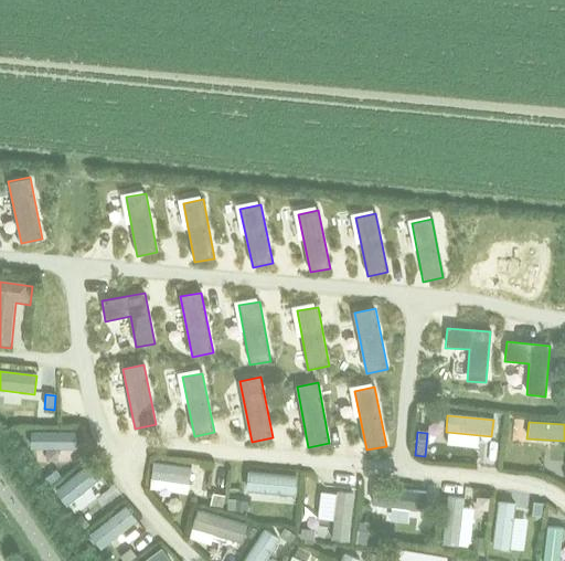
[(75,450),(75,433),(31,433),(31,450),(75,450)]
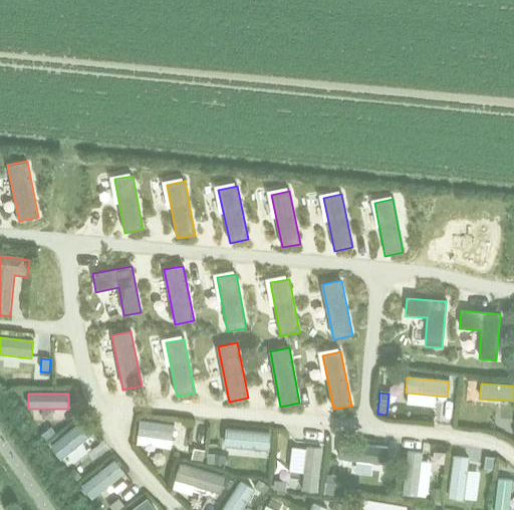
[(93,434),(83,421),(50,447),(61,460),(93,434)]
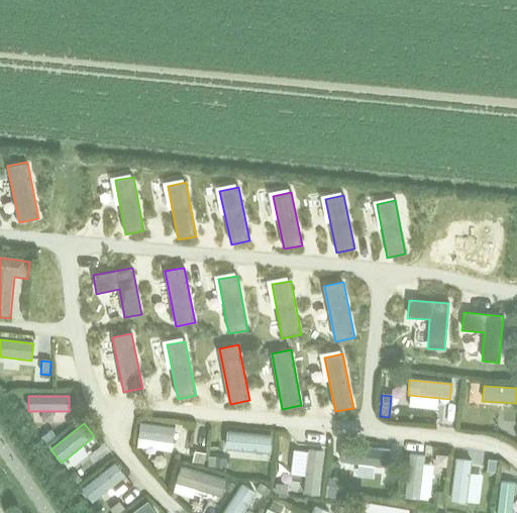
[(175,429),(138,424),(136,439),(173,443),(175,429)]
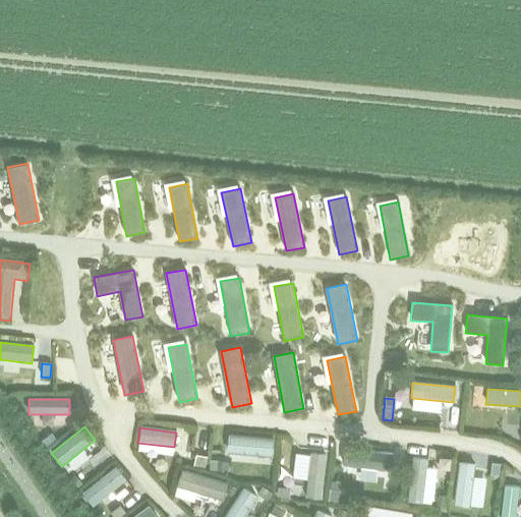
[(56,441),(51,435),(41,442),(46,448),(56,441)]
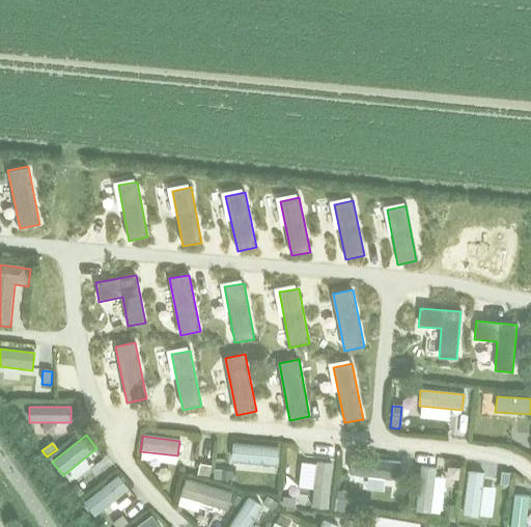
[(278,449),(231,444),(230,463),(276,467),(278,449)]
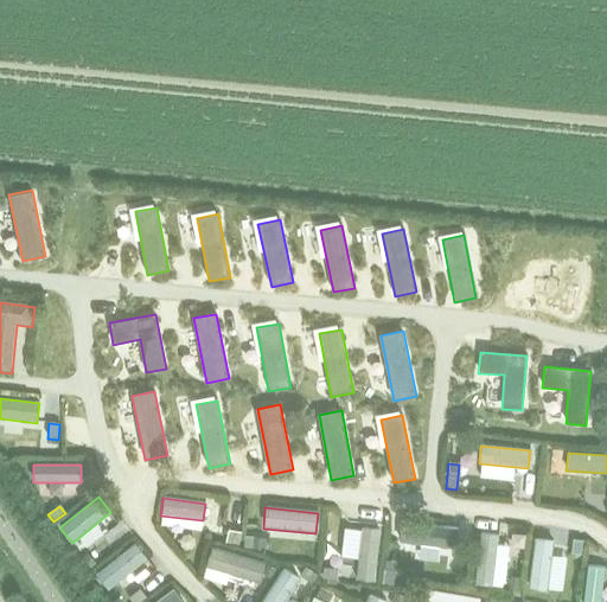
[(457,529),(401,523),(398,543),(454,550),(457,529)]
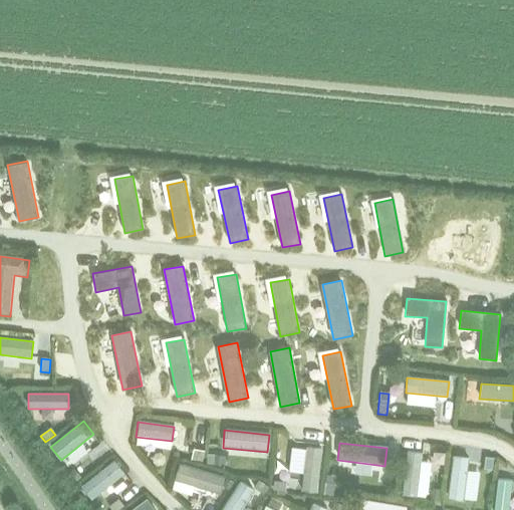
[(321,450),(306,448),(300,492),(315,494),(321,450)]
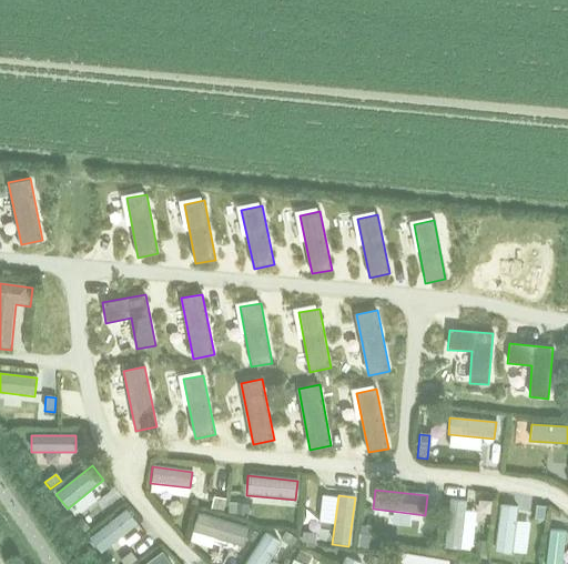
[(225,501),(212,497),(210,510),(223,512),(225,501)]
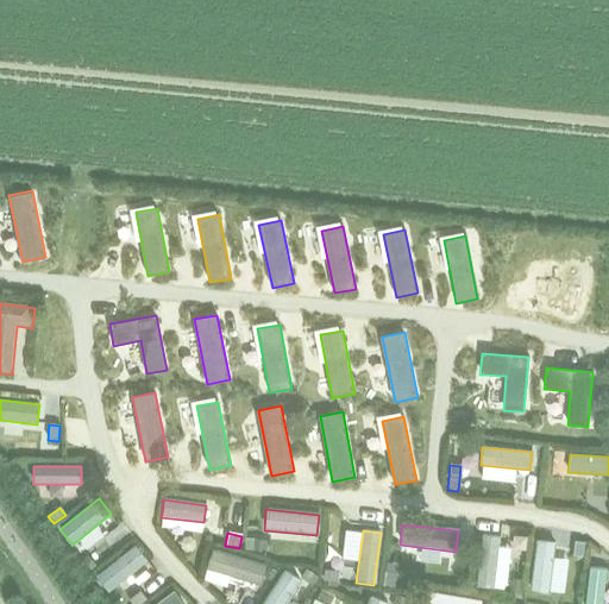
[(498,539),(482,536),(475,586),(493,589),(498,539)]
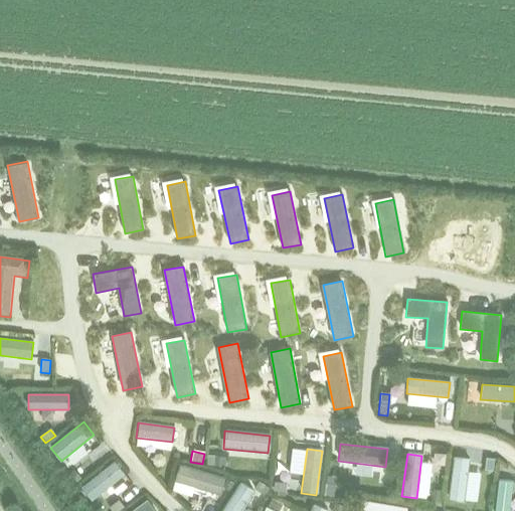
[(464,502),(469,459),(453,457),(448,500),(464,502)]
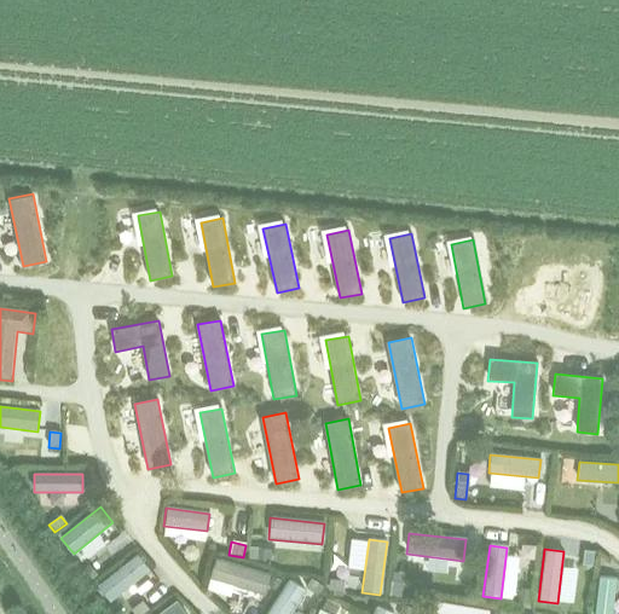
[(271,551),(249,550),(249,561),(270,562),(271,551)]
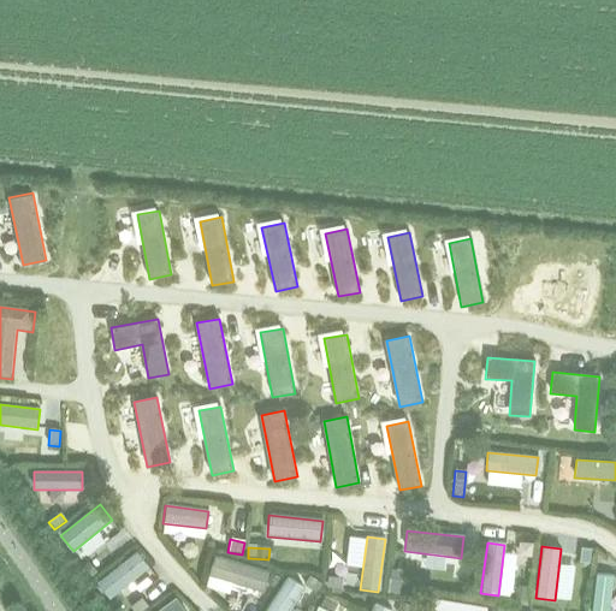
[(591,550),(581,549),(579,563),(590,564),(591,550)]
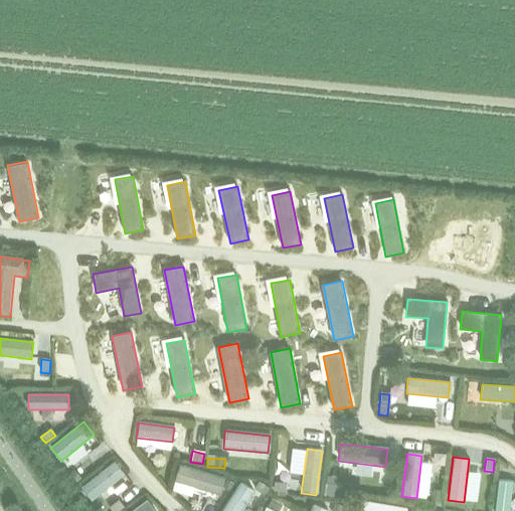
[(123,476),(113,463),(79,489),(91,502),(123,476)]
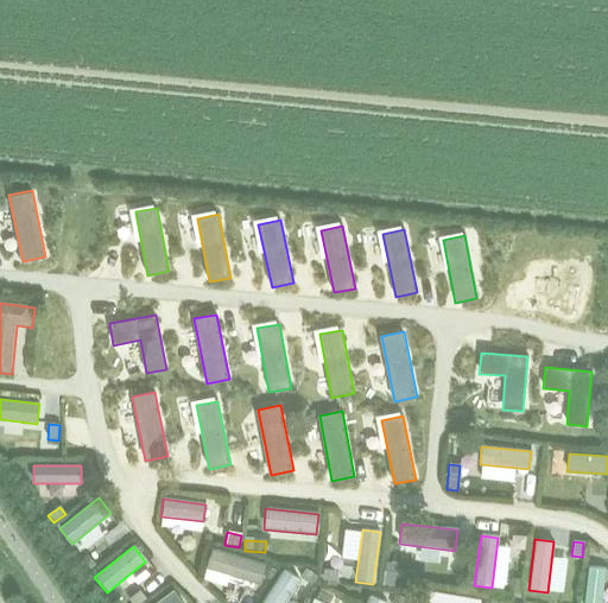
[(265,564),(211,548),(204,569),(258,585),(265,564)]
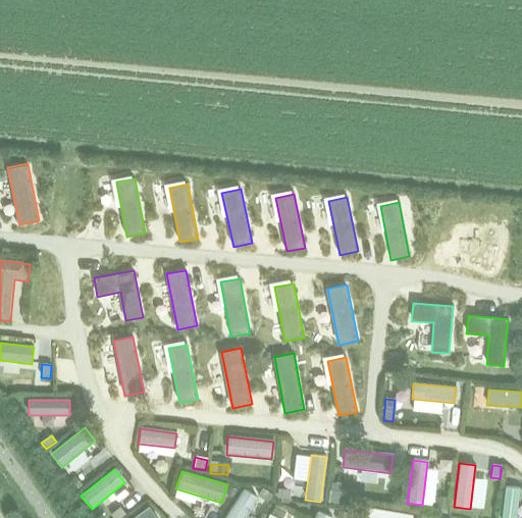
[(77,491),(83,485),(73,479),(68,485),(77,491)]
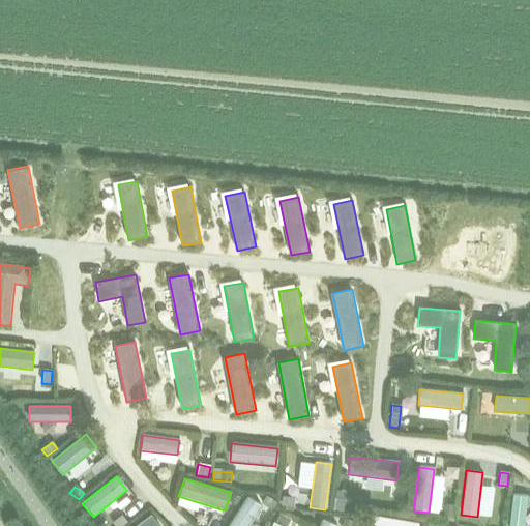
[(346,493),(336,491),(333,512),(343,514),(346,493)]
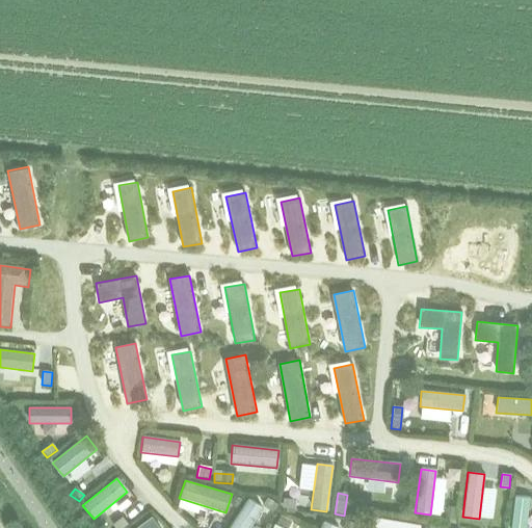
[(234,497),(230,504),(236,508),(241,500),(234,497)]
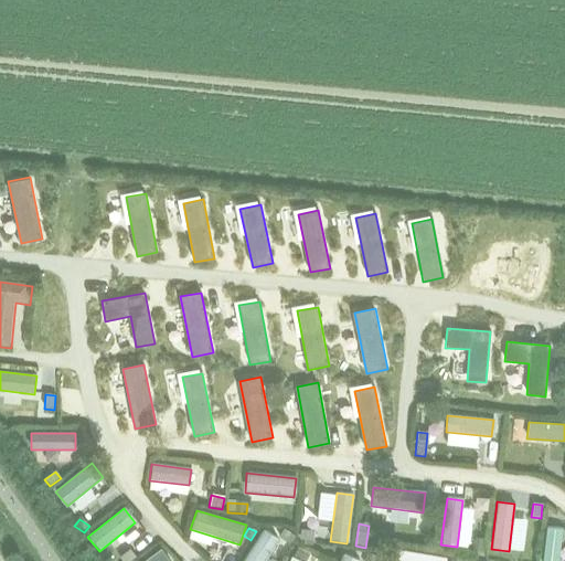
[(558,560),(562,530),(546,528),(542,560),(558,560)]
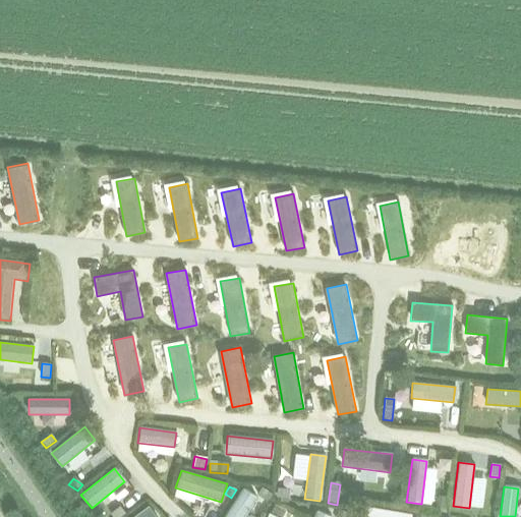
[(271,494),(261,487),(256,495),(266,502),(271,494)]
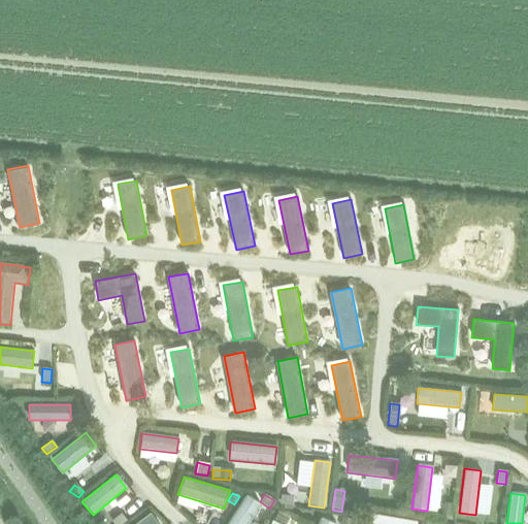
[(294,497),(281,495),(281,504),(293,505),(294,497)]
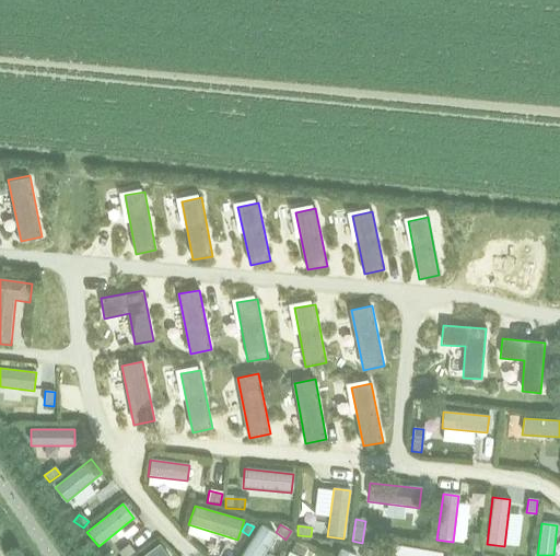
[(261,555),(275,536),(259,526),(241,555),(261,555)]
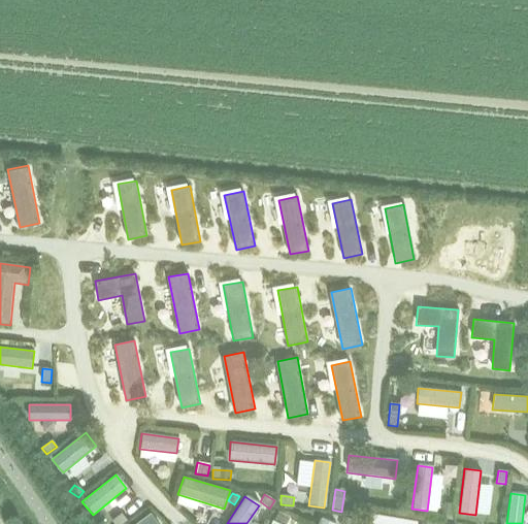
[(452,504),(443,503),(441,516),(451,517),(452,504)]
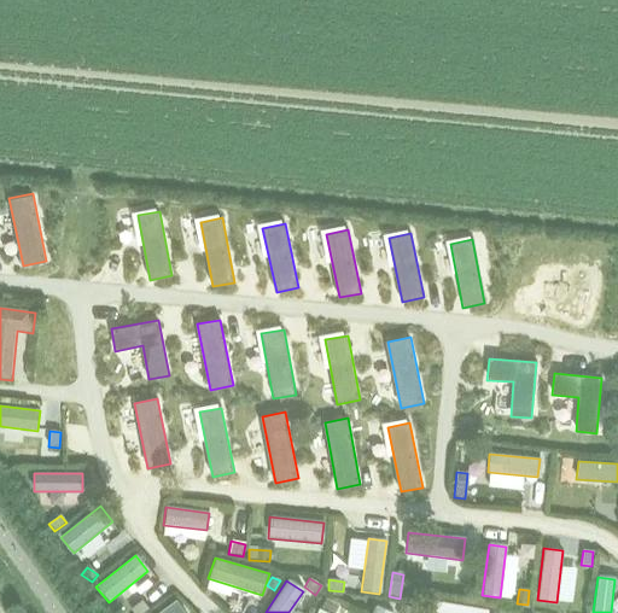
[(184,612),(174,600),(156,612),(184,612)]
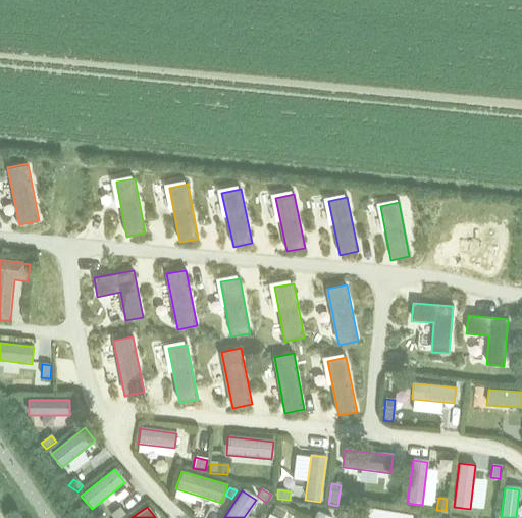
[(121,517),(124,515),(118,508),(109,515),(111,517),(121,517)]
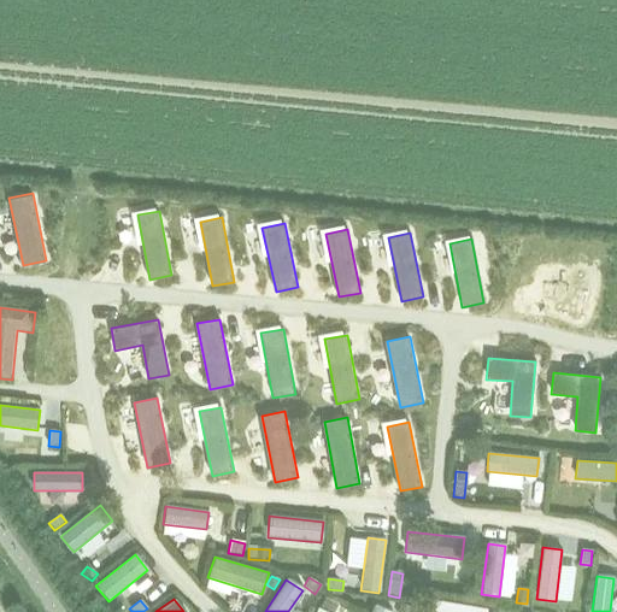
[(487,611),(487,610),(432,600),(429,611),(487,611)]
